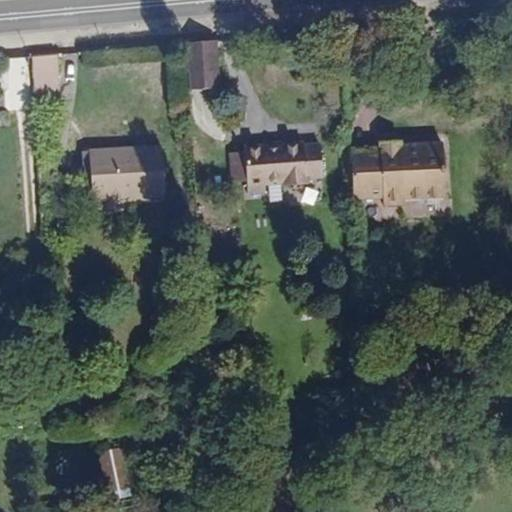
[(184,42),(187,83),(214,82),(211,40),(184,42)]
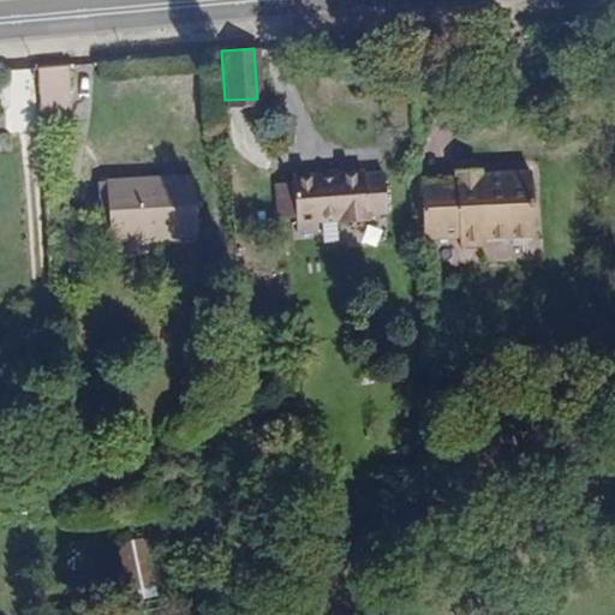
[(40,93),(63,91),(61,65),(37,66),(40,93)]
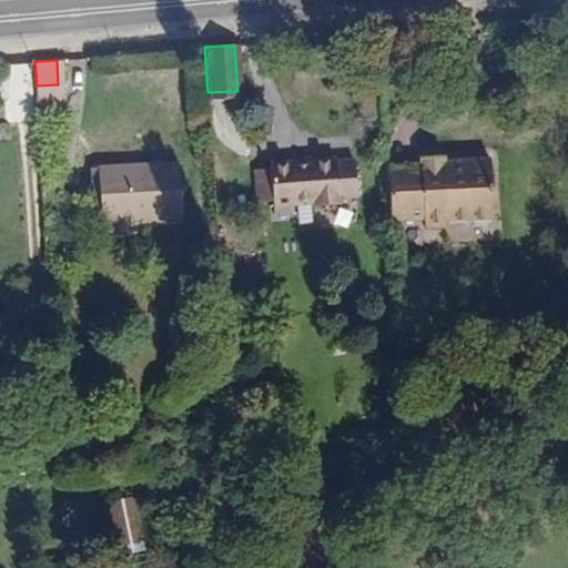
[(60,113),(58,84),(37,85),(38,114),(60,113)]
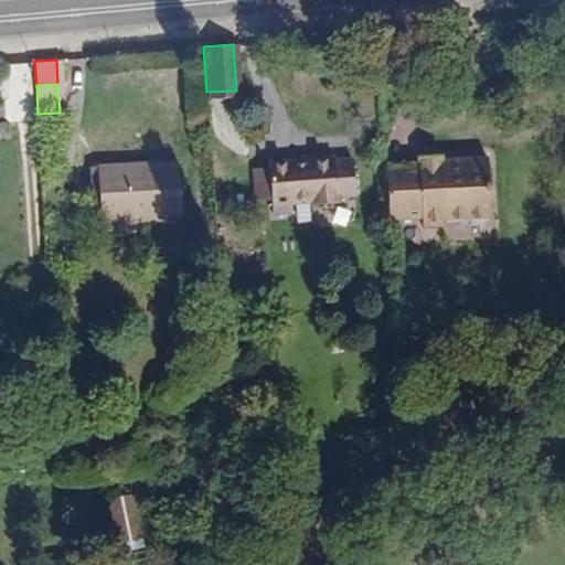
[(492,155),(388,156),(390,221),(492,220),(492,155)]
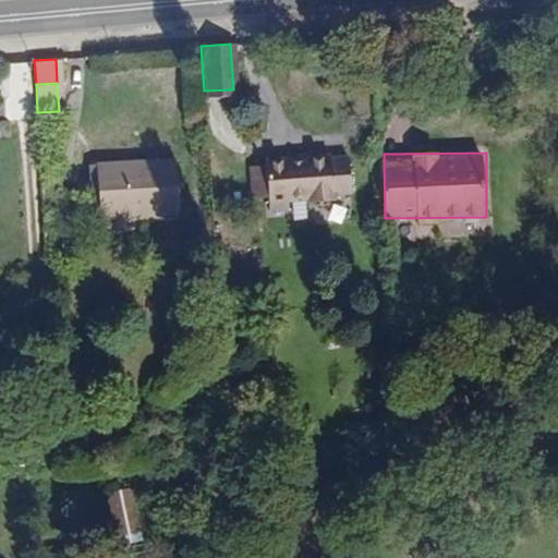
[(265,160),(266,167),(268,195),(269,210),(288,208),(287,198),(307,196),(307,203),(332,201),(332,192),(350,190),(347,157),(330,159),(330,155),(265,160)]
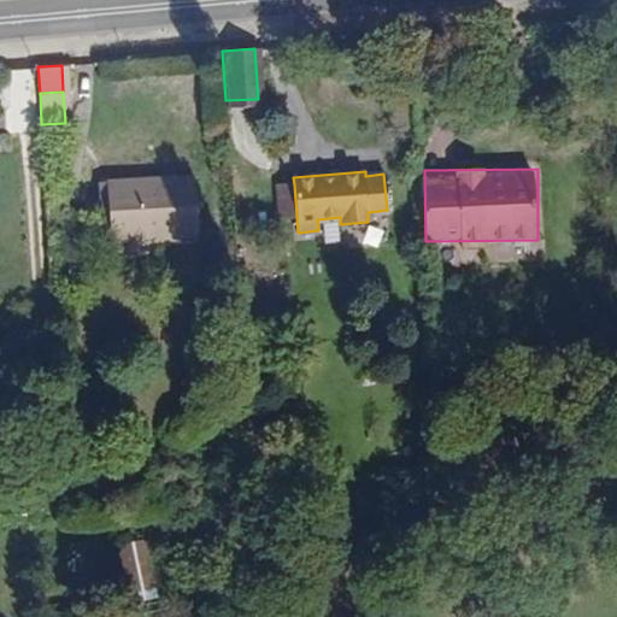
[(198,235),(193,172),(106,180),(111,234),(153,230),(154,239),(198,235)]
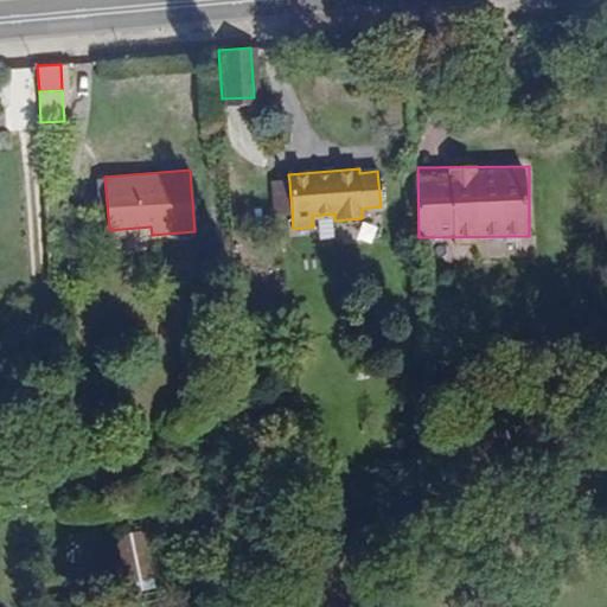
[(292,212),(289,181),(274,183),(276,213),(292,212)]
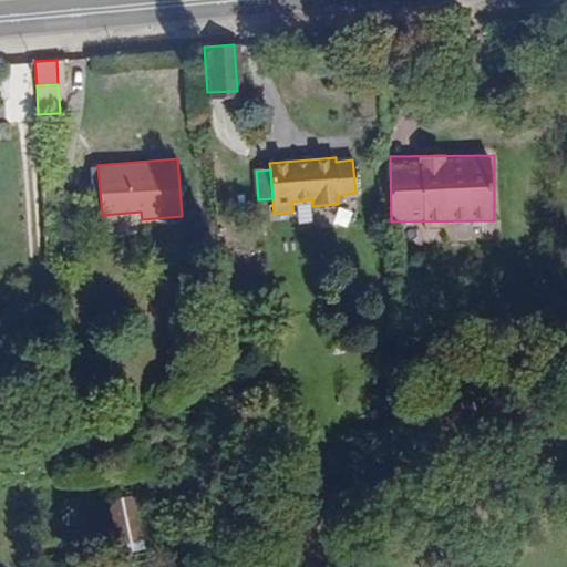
[(142,542),(132,496),(109,501),(119,547),(142,542)]
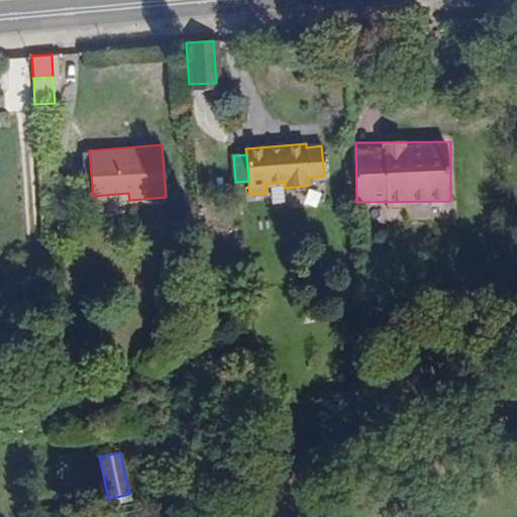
[(108,499),(111,516),(122,516),(133,515),(129,494),(108,499)]
